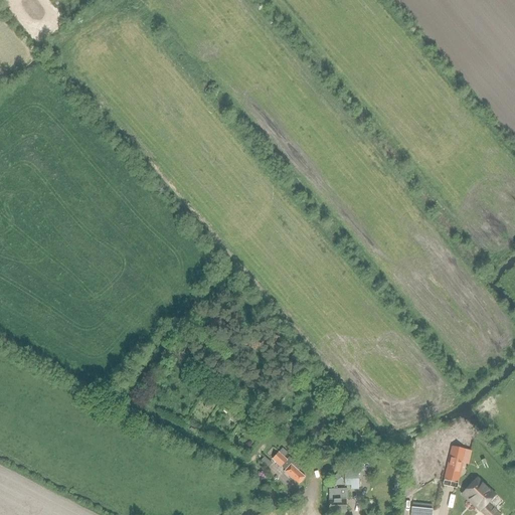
[(464,450),(452,448),(445,480),(457,483),(464,450)]
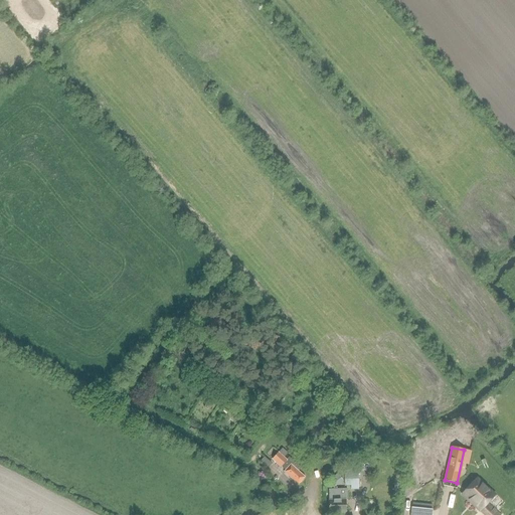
[(279,453),(273,459),(281,467),(282,466),(287,460),(284,458),(288,453),(283,449),(279,453)]
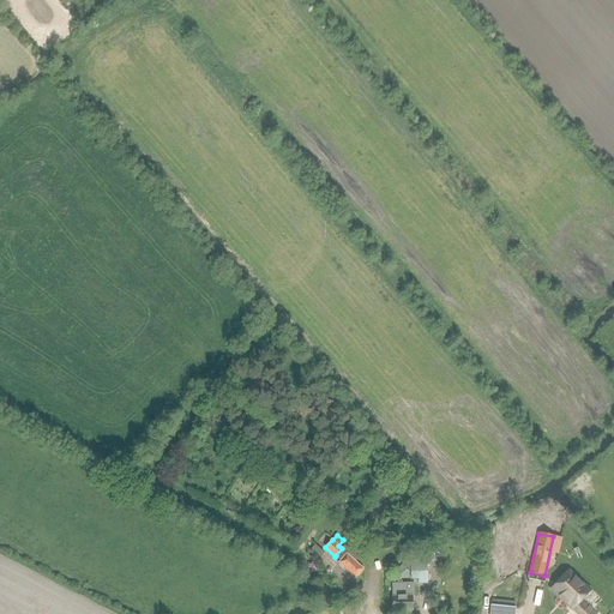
[(311,545),(307,551),(317,558),(320,552),(311,545)]
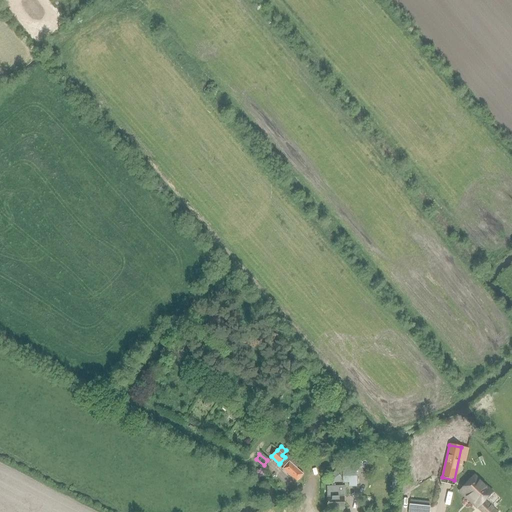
[(284,467),(283,468),(297,481),(303,474),(296,468),(299,465),(287,455),(285,457),(280,463),(284,467)]
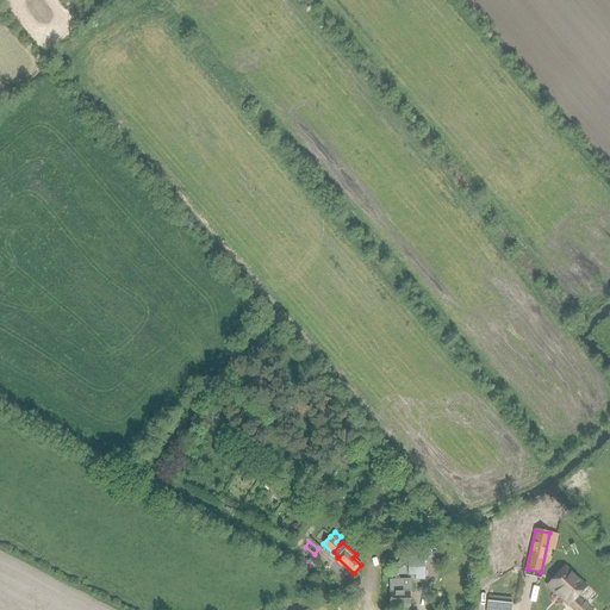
[(424,580),(423,553),(408,554),(408,577),(415,576),(415,580),(424,580)]
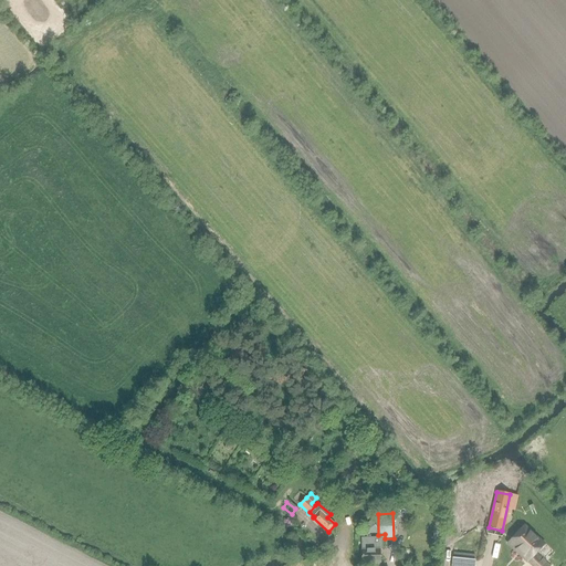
[(535,553),(543,545),(524,526),(507,543),(532,565),(549,565),(535,553)]
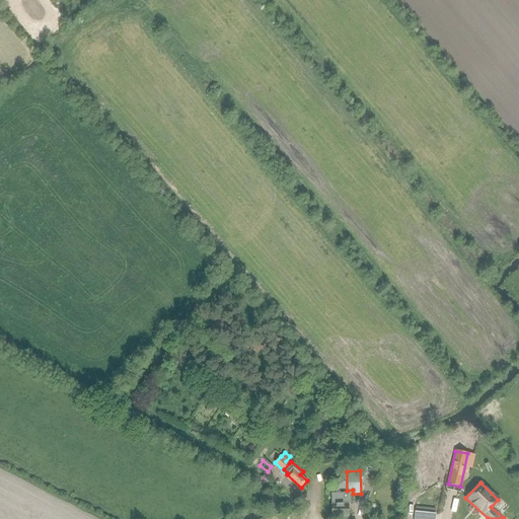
[(350,494),(331,494),(331,516),(348,516),(348,505),(350,505),(350,494)]
